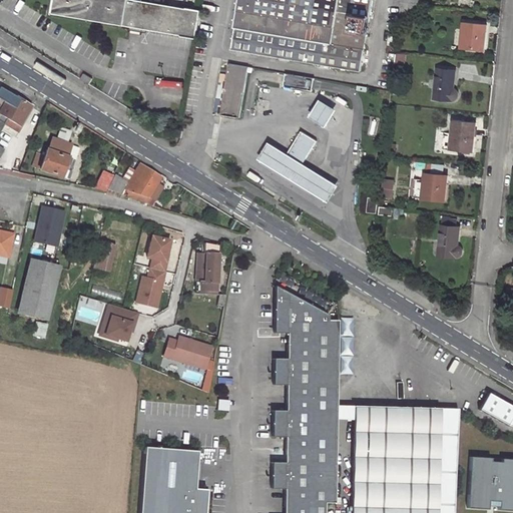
[(202,11),(139,0),(57,0),(55,12),(197,38),(202,11)]
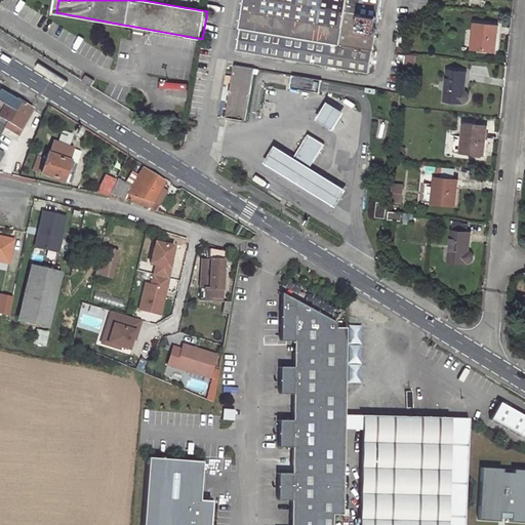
[(246,0),(237,50),(368,74),(378,18),(347,13),(348,0),(246,0)]
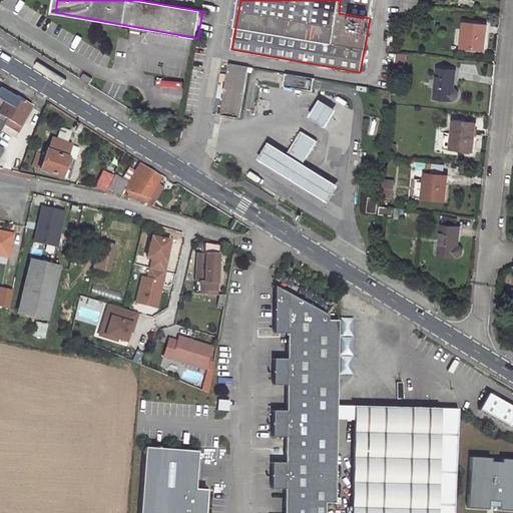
[(370,18),(373,0),(340,0),(339,13),(370,18)]
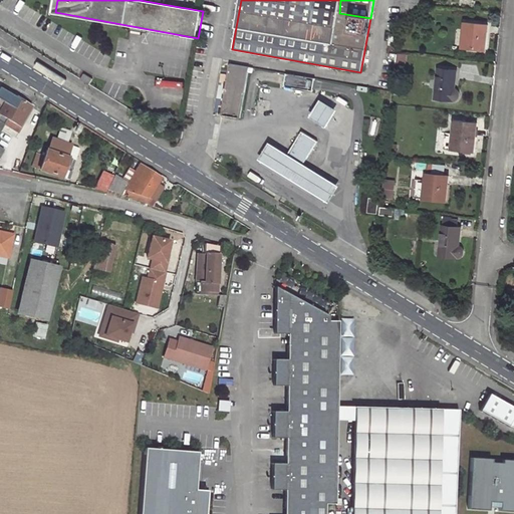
[(402,0),(403,12),(424,12),(424,0),(402,0)]
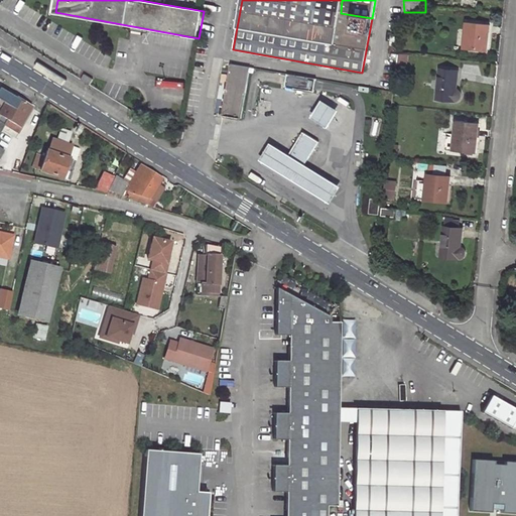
[(488,26),(466,23),(464,48),(486,50),(488,26)]
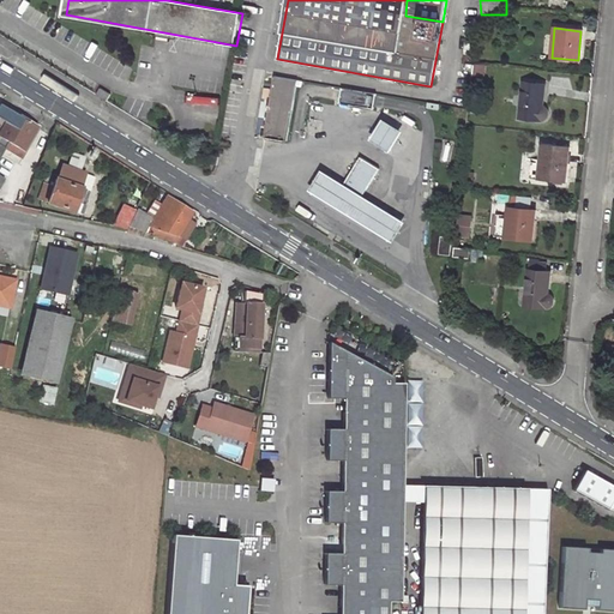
[(474,65),(473,76),(483,77),(485,66),(474,65)]
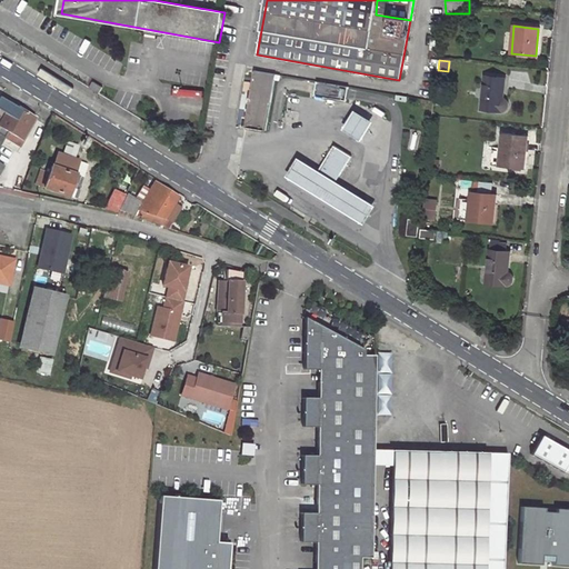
[(256,71),(246,128),(268,131),(277,75),(256,71)]
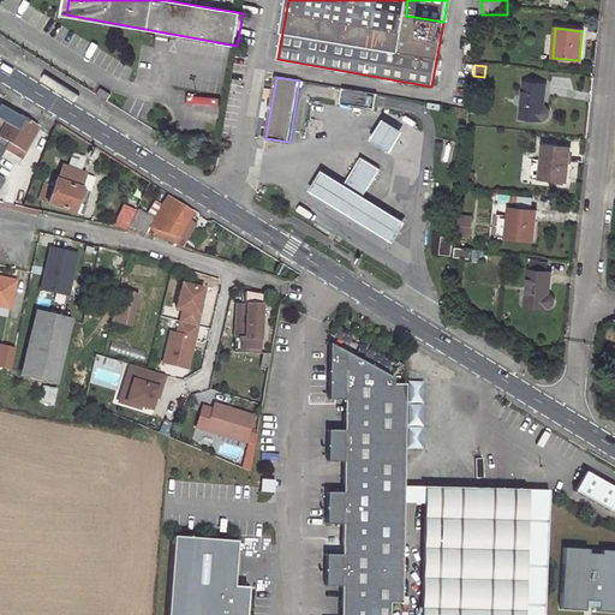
[(544,85),(523,83),(519,118),(542,121),(544,120),(545,119),(547,117),(548,114),(548,113),(547,111),(544,108),(542,107),(544,85)]
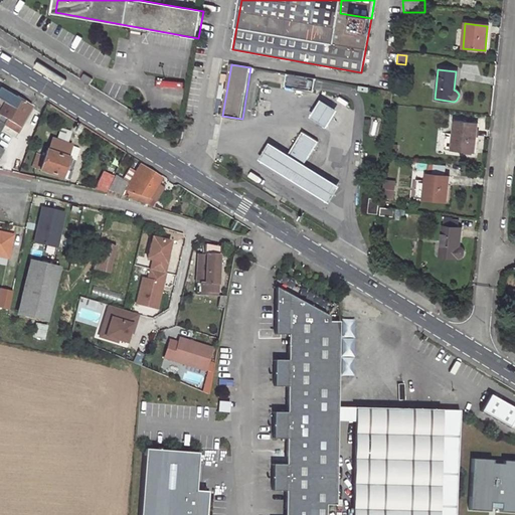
[(92,78),(83,73),(81,77),(90,82),(92,78)]
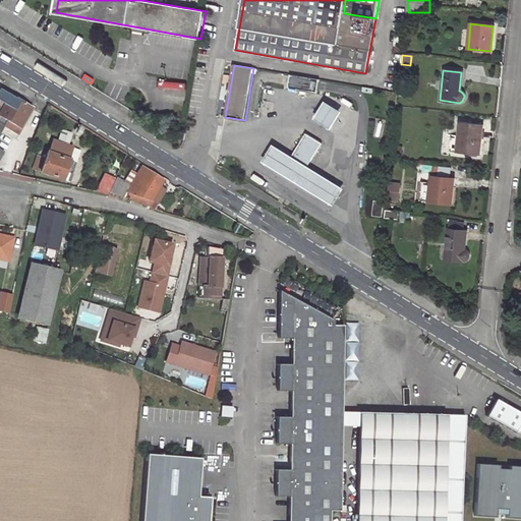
[(289,92),(319,92),(320,76),(289,76),(289,92)]
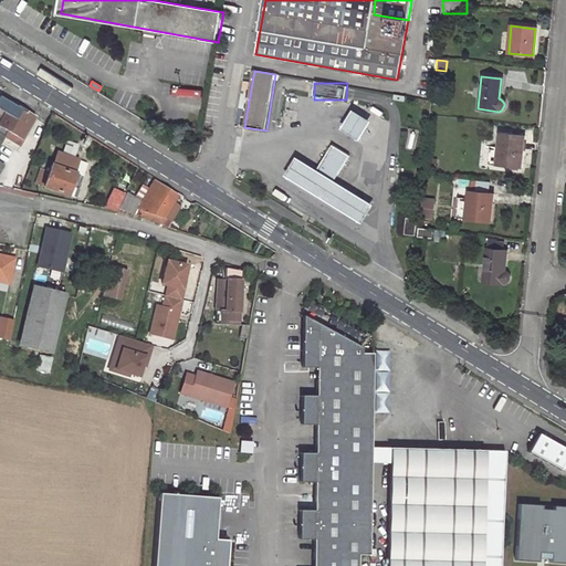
[(163,95),(160,103),(195,111),(197,103),(163,95)]
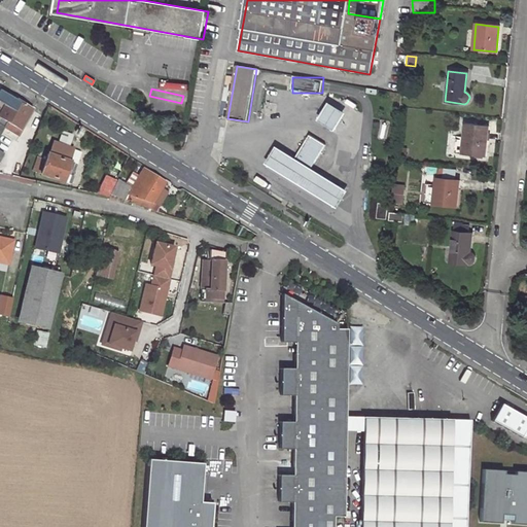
[(0,118),(7,124),(19,131),(31,110),(23,105),(25,103),(19,100),(18,102),(0,91),(0,118)]
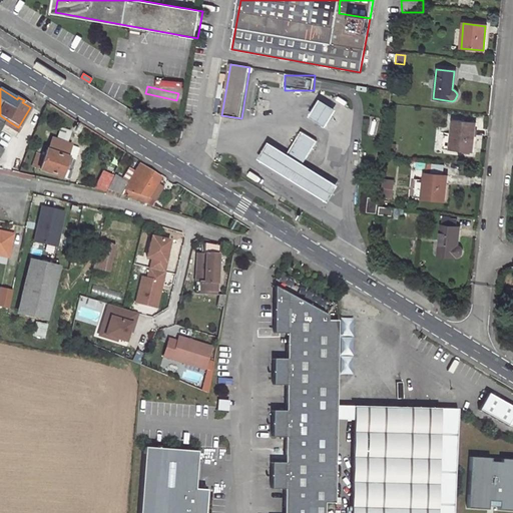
[(322,101),(312,118),(327,127),(338,110),(322,101)]
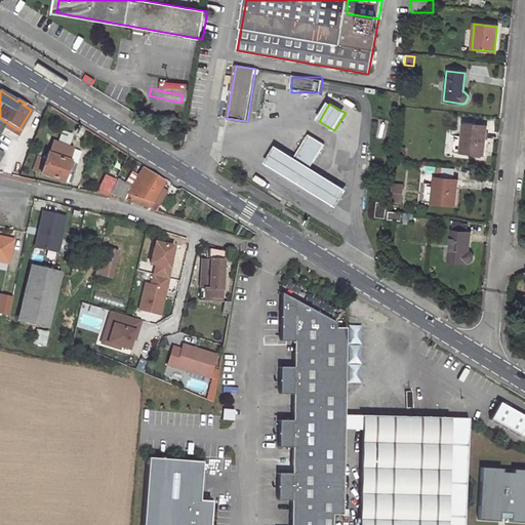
[(7,123),(4,127),(18,136),(34,111),(31,110),(18,130),(7,123)]
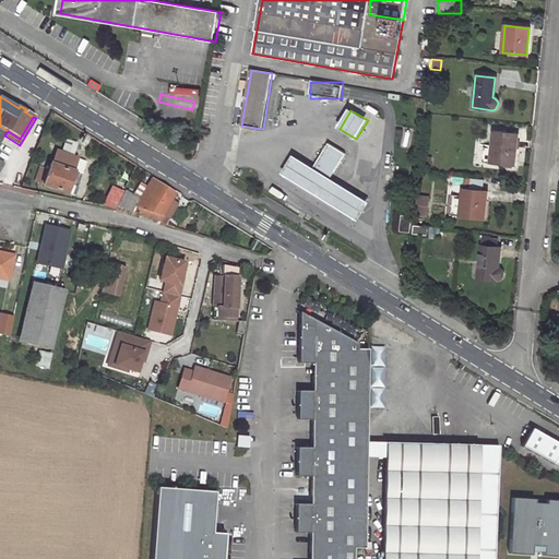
[(516,133),(494,131),(489,163),(513,166),(516,133)]
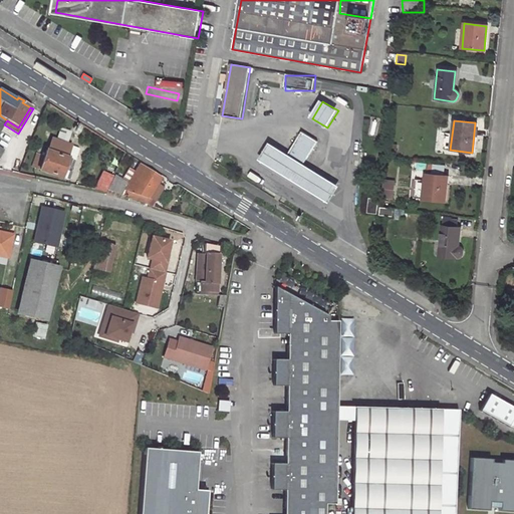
[(69,132),(61,129),(58,137),(66,140),(69,132)]
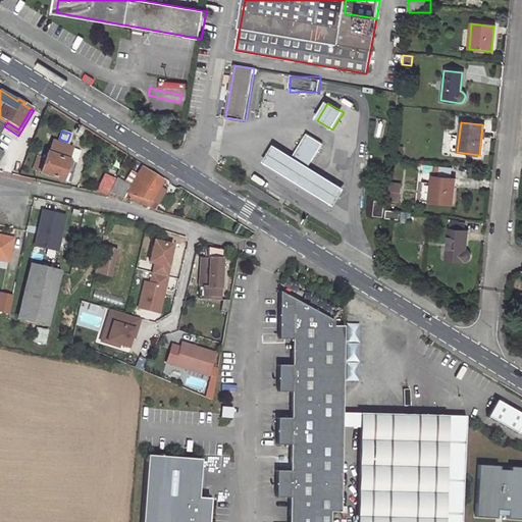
[(308,135),(294,158),(293,160),(308,169),(309,167),(323,144),(308,135)]
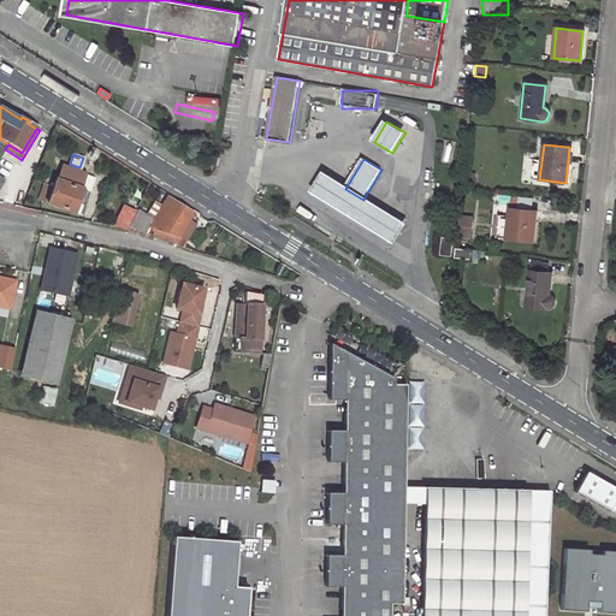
[(84,173),(61,165),(57,179),(80,188),(84,173)]
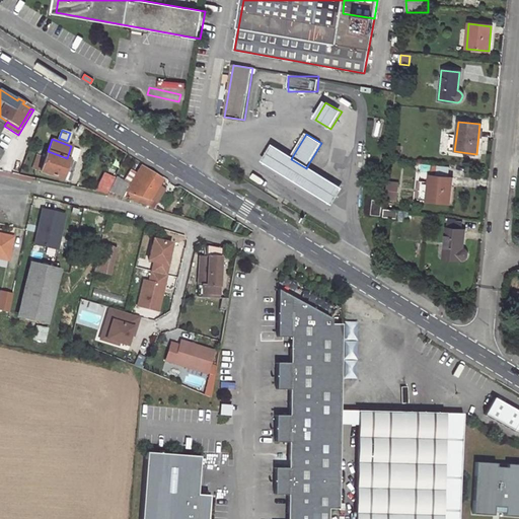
[(262,163),(332,206),(344,189),(307,166),(306,168),(291,159),(292,157),(274,145),(262,163)]
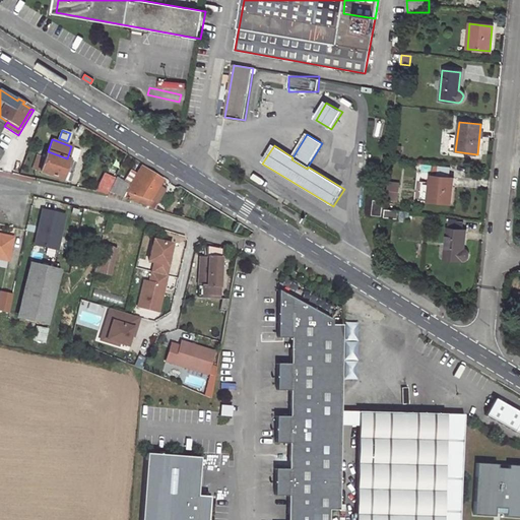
[(62,179),(68,160),(47,152),(46,157),(37,154),(31,168),(41,172),(41,173),(62,179)]
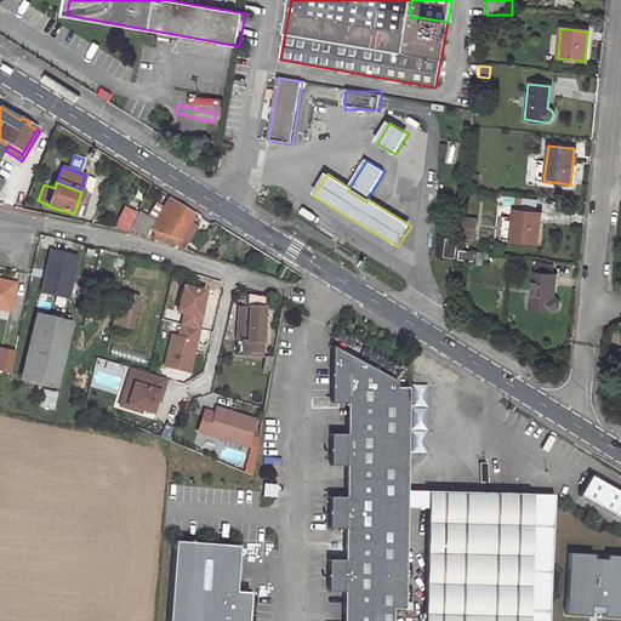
[(151,228),(181,239),(195,214),(170,198),(164,208),(154,222),(151,228)]
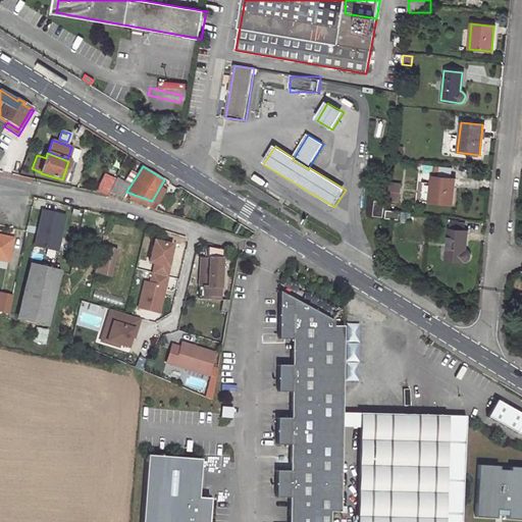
[(122,181),(129,187),(138,174),(131,170),(122,181)]
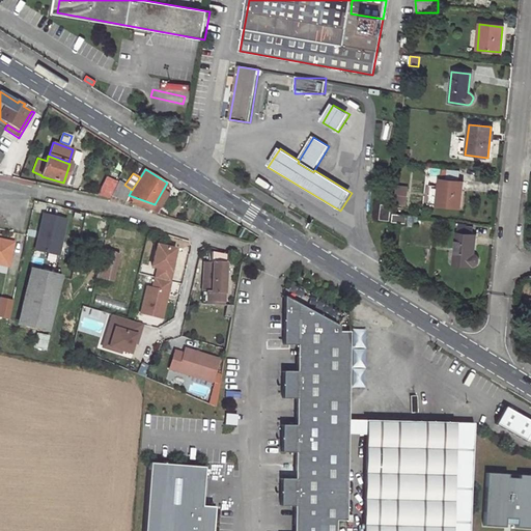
[(96,193),(108,196),(115,182),(106,176),(96,193)]
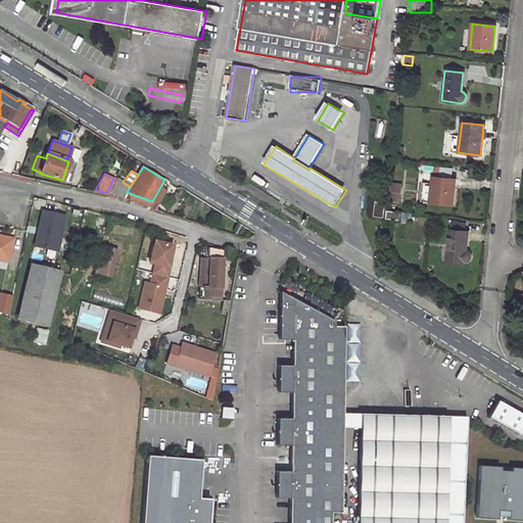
[(452,205),(455,179),(433,177),(432,186),(422,185),(421,201),(452,205)]
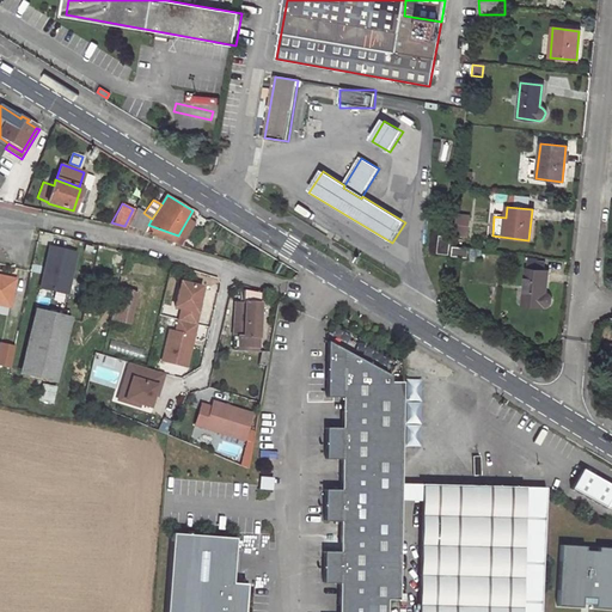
[(148,225),(152,219),(144,213),(136,208),(128,225),(145,231),(148,225)]
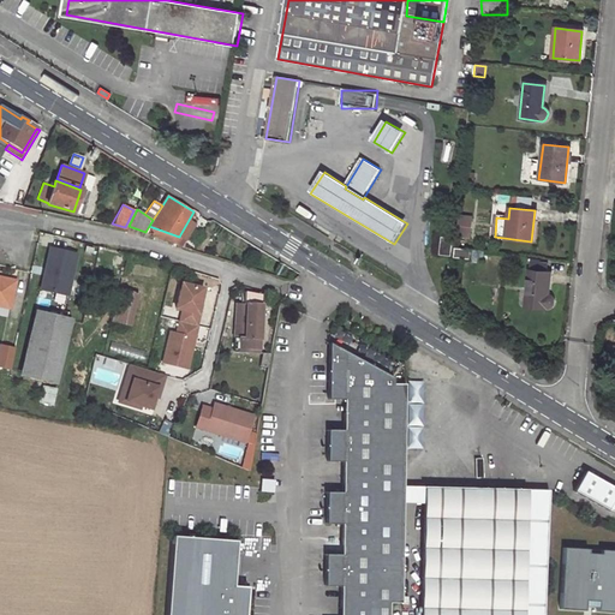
[(469,237),(471,216),(459,215),(457,236),(469,237)]
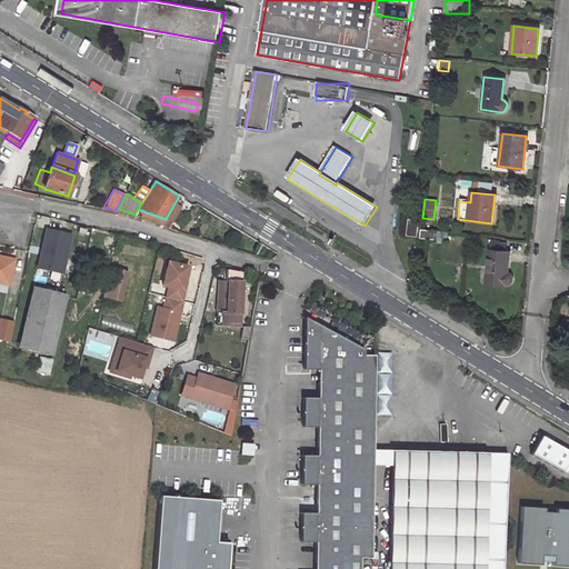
[(166,219),(138,209),(135,215),(162,226),(166,219)]
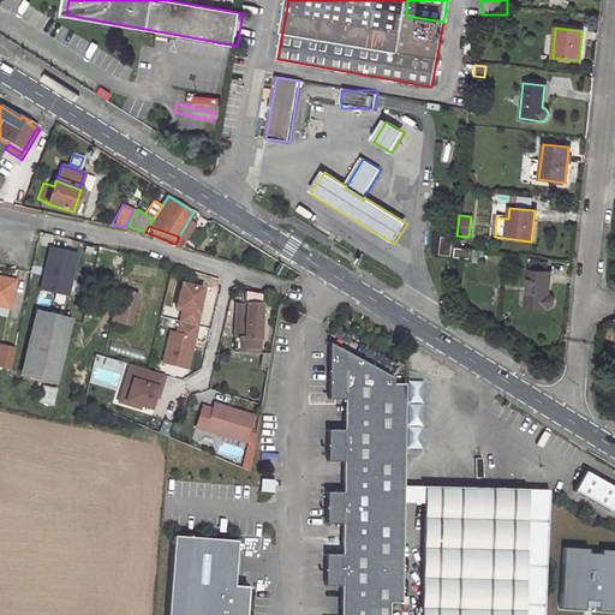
[(451,255),(453,238),(441,237),(439,254),(451,255)]
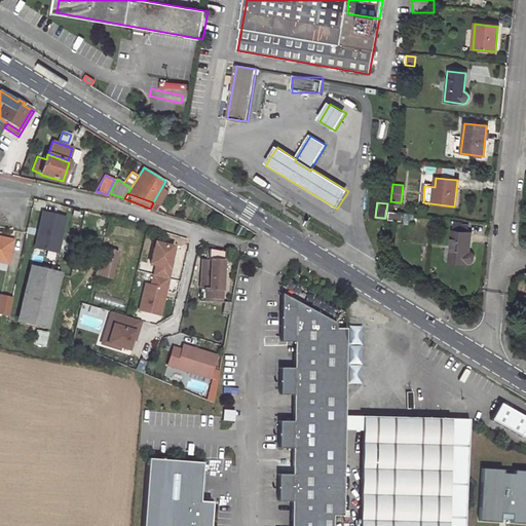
[(65,217),(41,212),(33,247),(57,252),(65,217)]
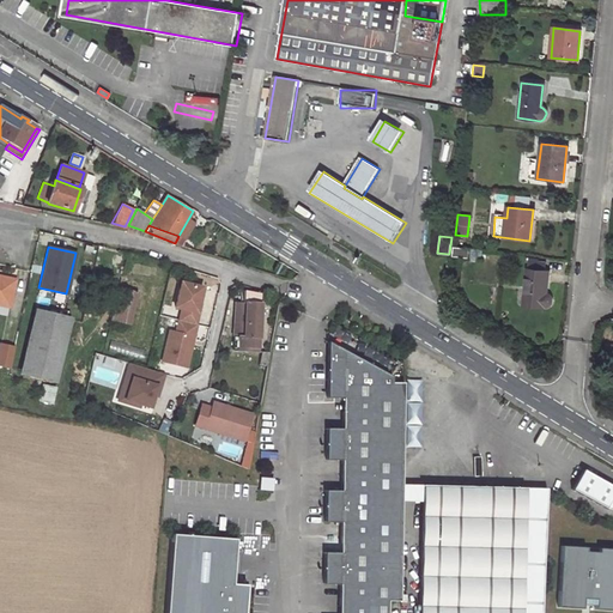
[(467,248),(454,247),(453,256),(466,258),(467,248)]
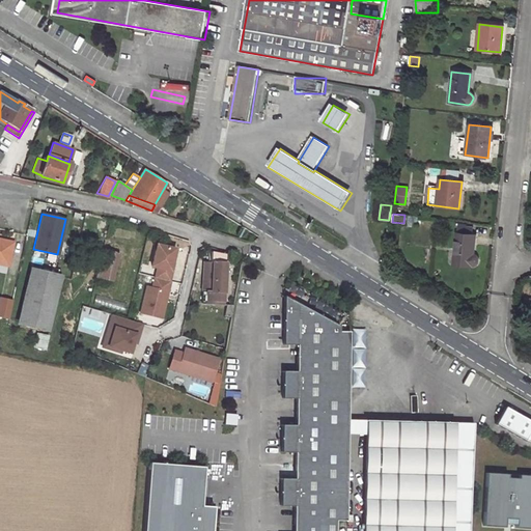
[(474,235),(456,233),(452,264),(470,267),(472,267),(474,266),(475,264),(477,262),(477,261),(476,258),(475,256),(473,255),(472,254),(474,235)]
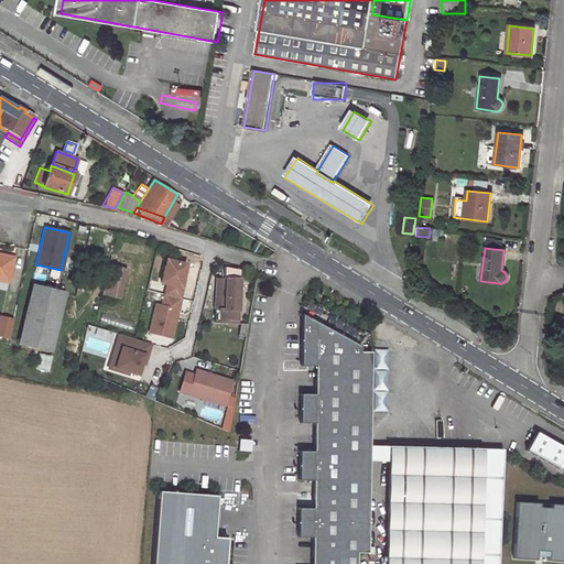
[(0,280),(8,282),(13,257),(0,253),(0,280)]
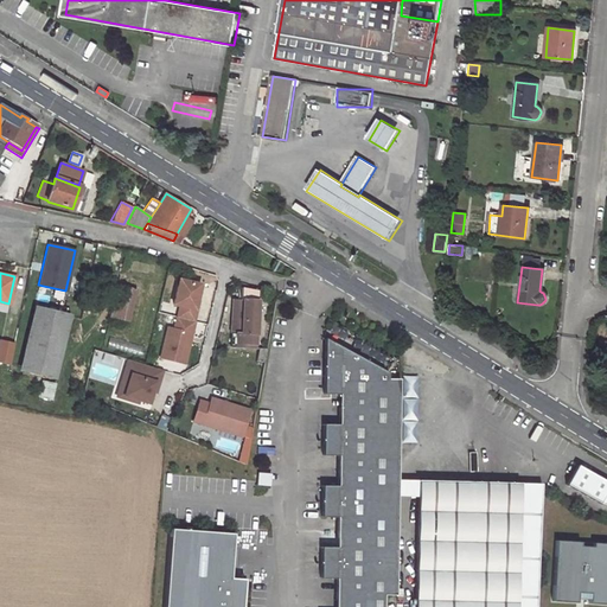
[(177,279),(171,305),(178,306),(193,310),(199,285),(177,279)]
